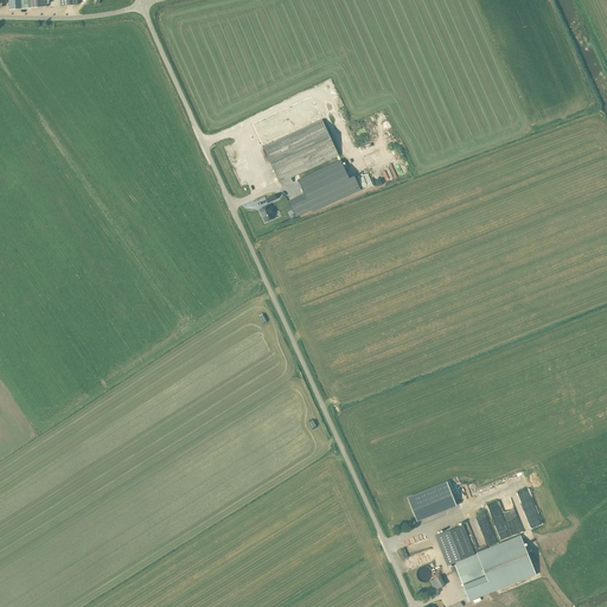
[(7,0),(8,11),(29,8),(48,7),(46,0),(7,0)]
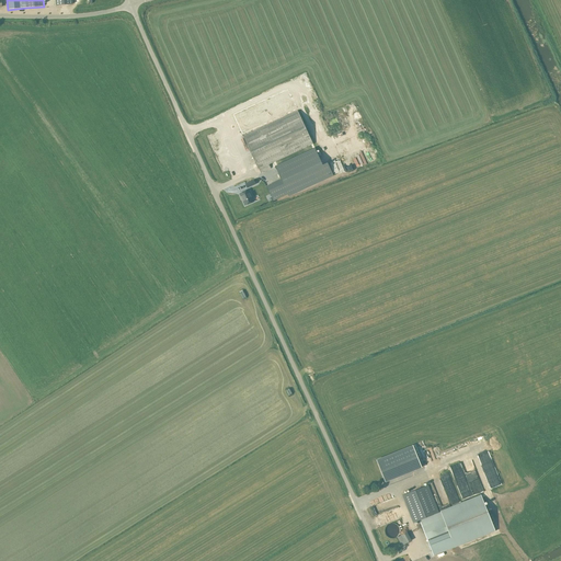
[(242,135),(297,110),(287,90),(233,115),(242,135)]
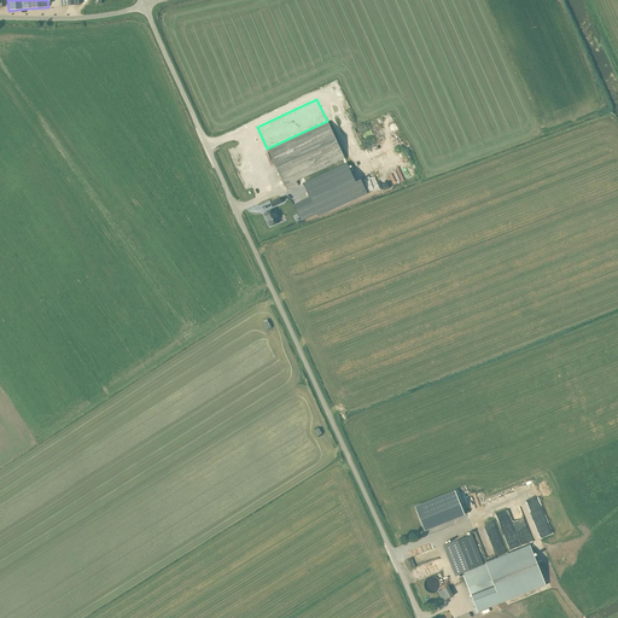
[(344,158),(327,122),(268,150),(284,186),(285,186),(287,191),(298,186),(296,181),(344,158)]
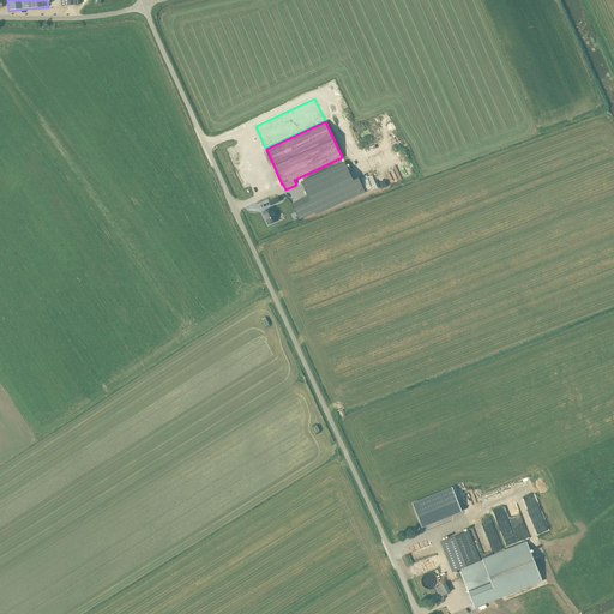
[(353,181),(344,162),(301,182),(308,197),(292,204),(299,220),(315,212),(317,215),(365,192),(359,179),(353,181)]
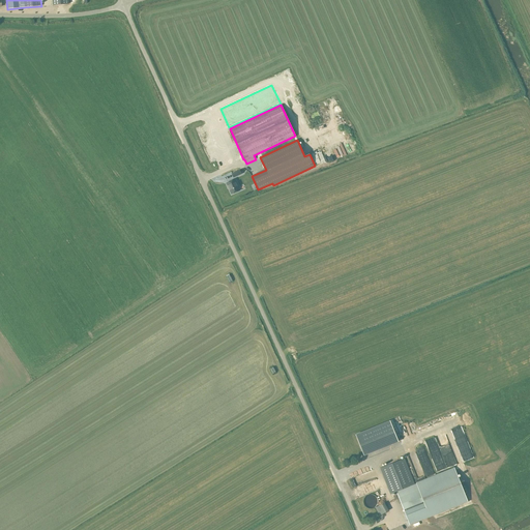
[(239,190),(234,179),(226,183),(231,195),(239,190)]
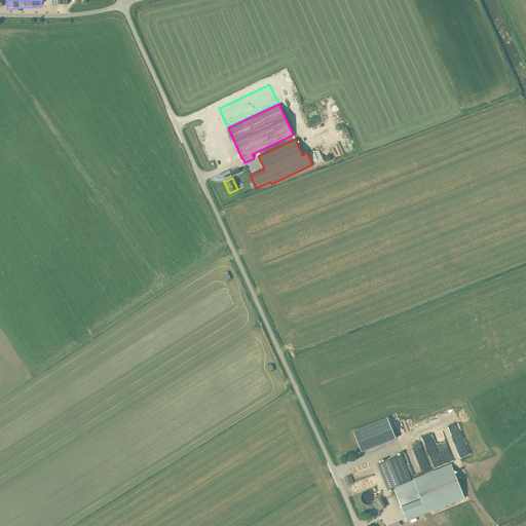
[(387,418),(353,431),(362,451),(395,438),(387,418)]
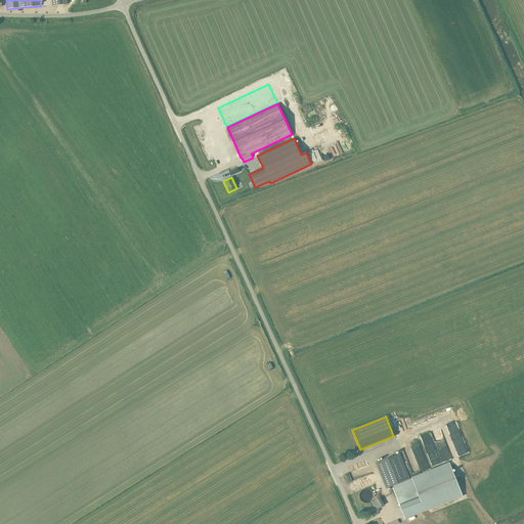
[(430,433),(421,436),(428,457),(437,454),(430,433)]
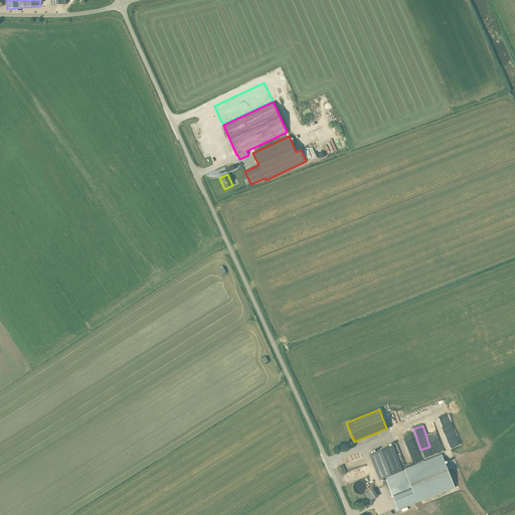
[(405,456),(409,455),(403,441),(396,444),(401,456),(405,455),(405,456)]
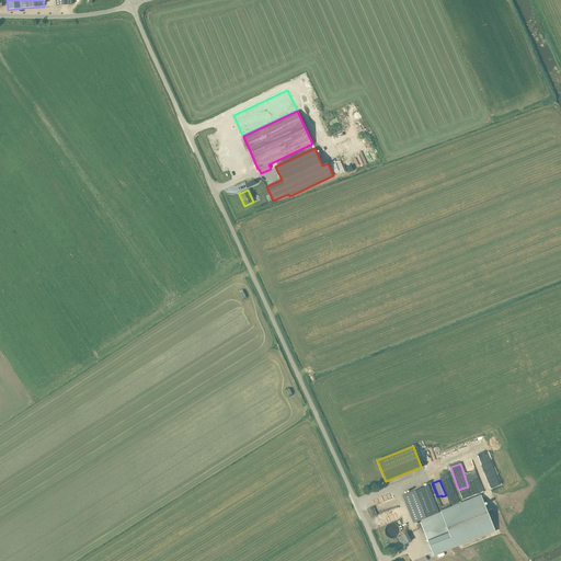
[(428,484),(402,495),(413,523),(420,521),(427,540),(434,556),(495,530),(487,510),(490,508),(489,504),(485,505),(481,494),(441,511),(441,512),(439,513),(428,484)]
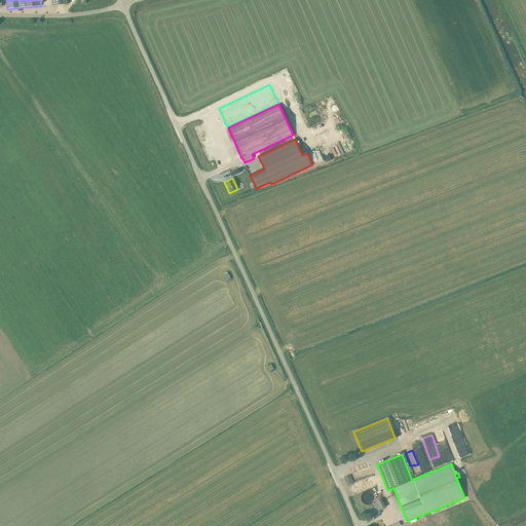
[(346,476),(350,485),(376,474),(372,465),(362,470),(360,465),(349,470),(350,474),(346,476)]
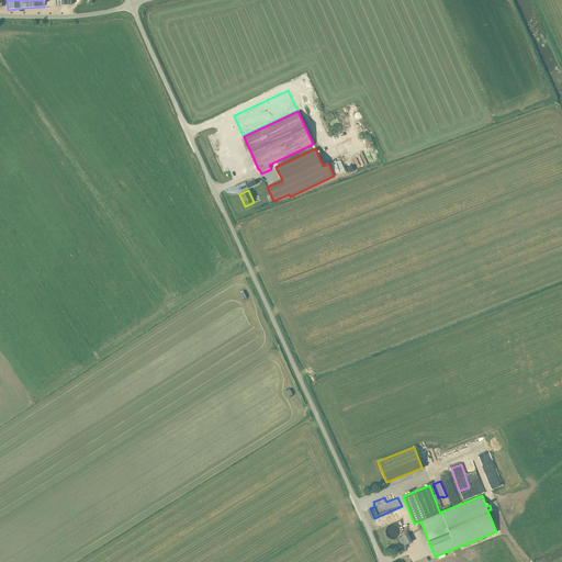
[(386,530),(386,531),(386,532),(386,535),(388,536),(389,537),(390,537),(391,538),(392,538),(393,538),(395,538),(396,538),(397,537),(398,537),(400,536),(400,535),(401,532),(401,531),(401,530),(401,529),(400,528),(400,527),(398,526),(397,525),(396,524),(395,524),(393,524),(392,524),(391,524),(390,525),(389,526),(388,526),(386,528),(386,529),(386,530)]
